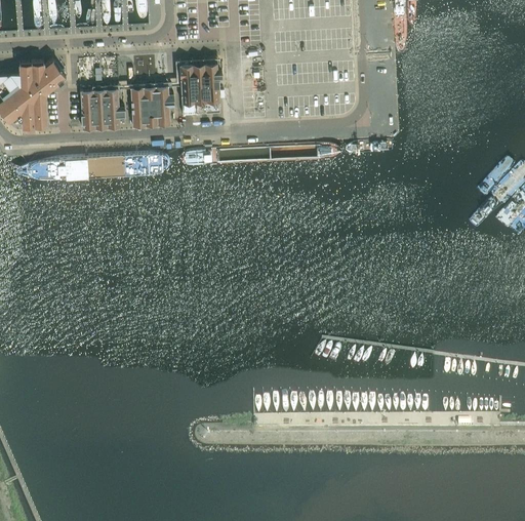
[(18,65),(19,75),(19,81),(0,82),(0,109),(13,127),(21,122),(22,122),(22,129),(46,128),(45,94),(58,84),(58,85),(63,81),(66,78),(58,70),(52,62),(43,69),(43,64),(18,65)]
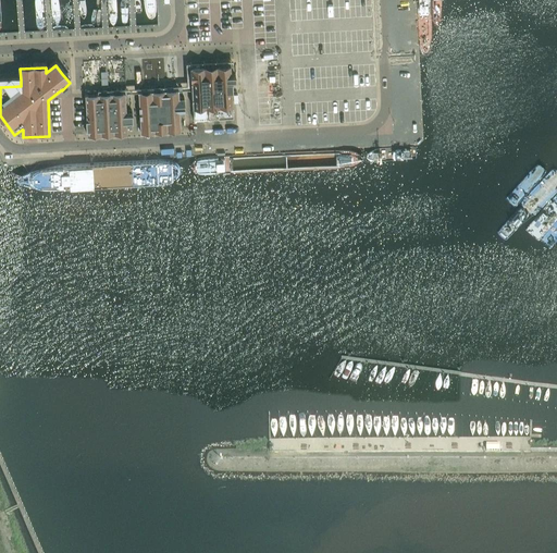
[(193,124),(233,122),(231,89),(236,88),(235,77),(231,77),(230,69),(189,71),(192,94),(193,124)]
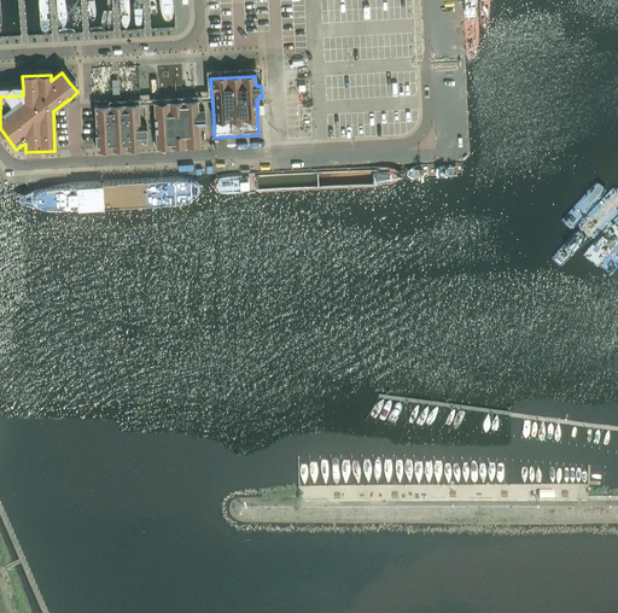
[(111,109),(94,110),(97,155),(141,152),(141,147),(140,141),(146,141),(146,140),(146,128),(140,128),(139,107),(121,107),(121,104),(111,104),(111,109)]
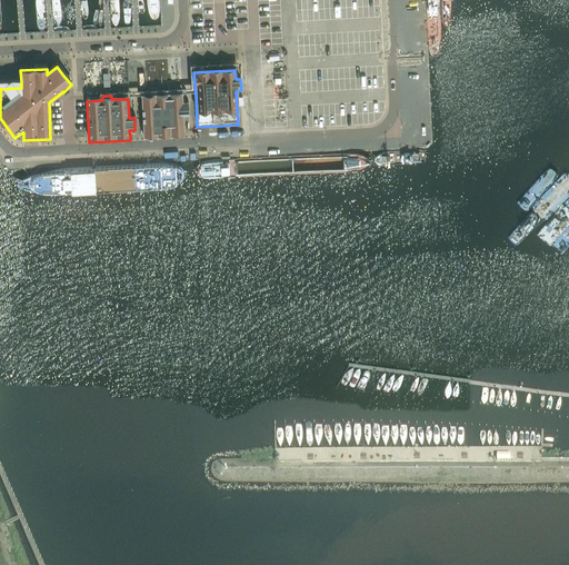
[(182,105),(182,96),(161,97),(141,98),(143,139),(163,138),(185,137),(183,118),(188,118),(188,103),(187,103),(187,105),(182,105)]
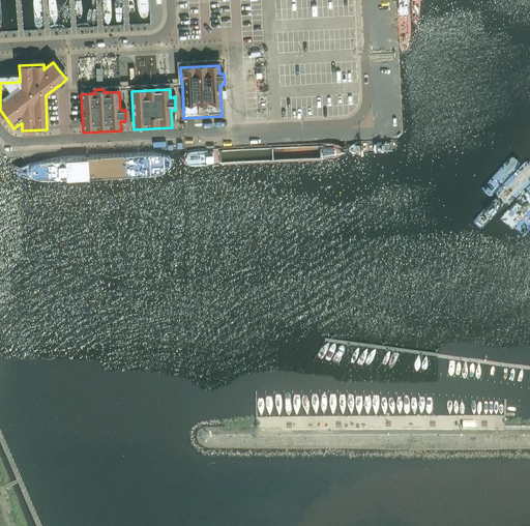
[(282,149),(2,164),(4,199),(284,184),(282,149)]
